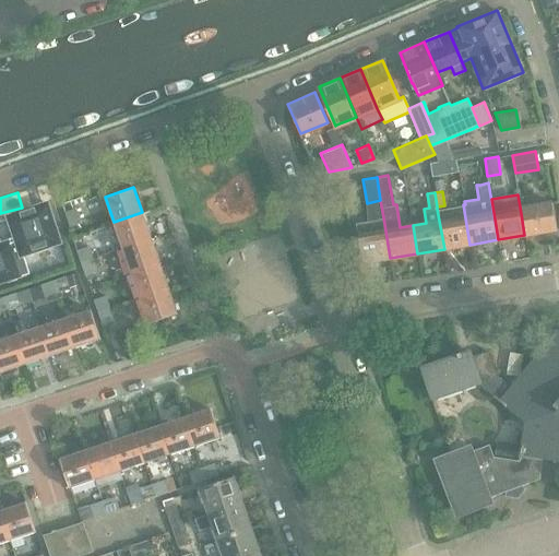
[(360,234),(358,234),(364,263),(390,258),(383,217),(380,200),(367,203),(368,221),(358,222),(360,234)]
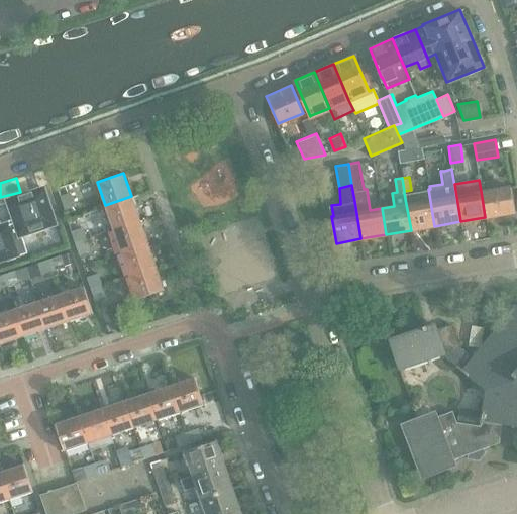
[(510,186),(497,189),(481,191),(485,217),(514,212),(510,186)]
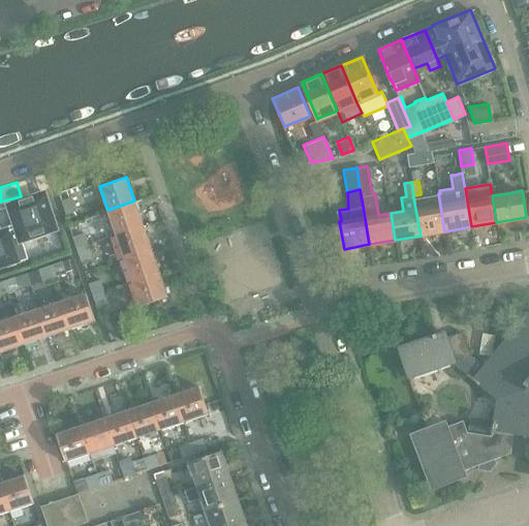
[(57,228),(44,191),(7,204),(14,224),(0,228),(0,265),(25,257),(20,241),(57,228)]
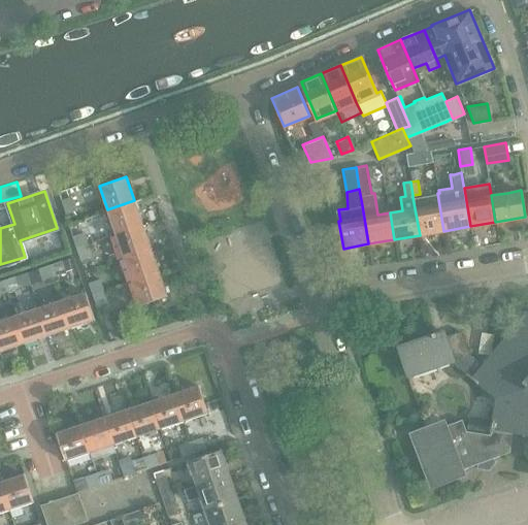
[(420,235),(443,231),(437,193),(413,197),(415,208),(420,235)]
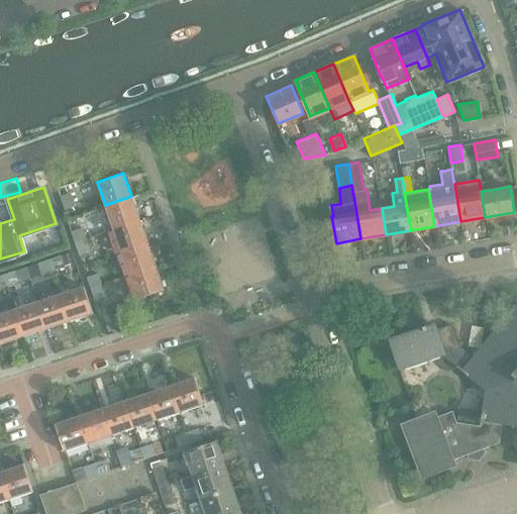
[(64,207),(74,204),(70,191),(60,195),(64,207)]
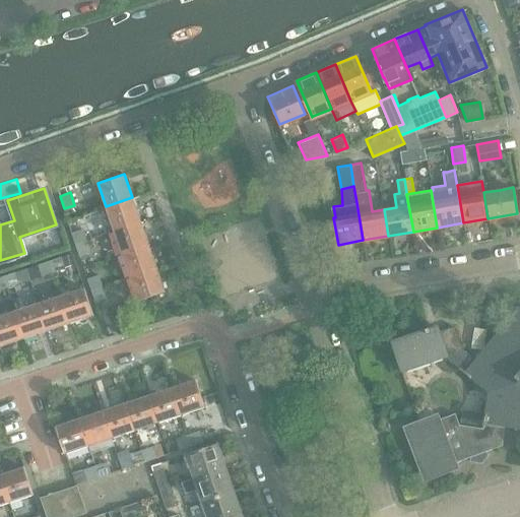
[(106,206),(113,230),(140,220),(132,197),(106,206)]
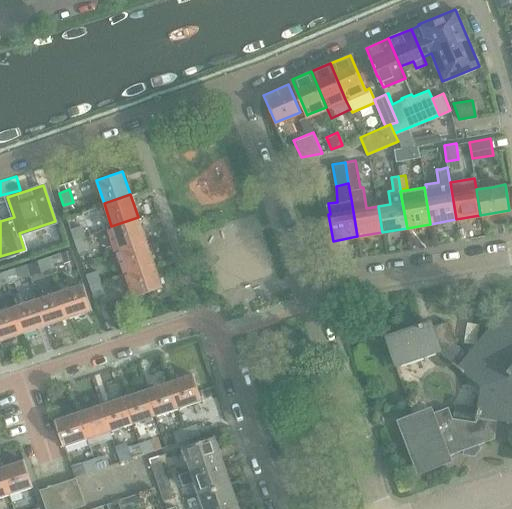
[(111,226),(119,249),(146,239),(138,217),(111,226)]
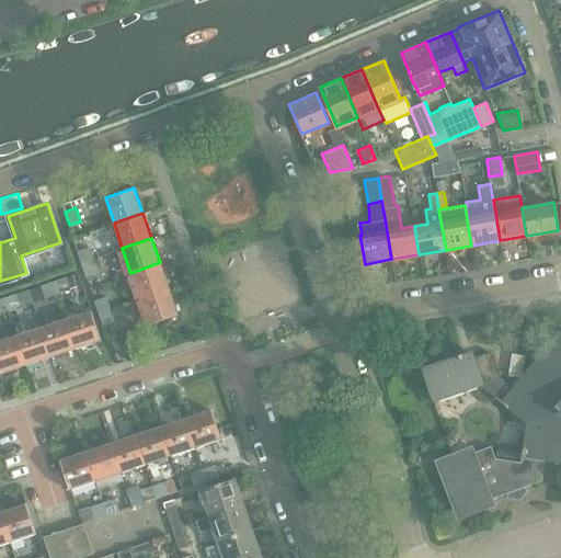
[(81,261),(93,258),(90,246),(77,249),(81,261)]
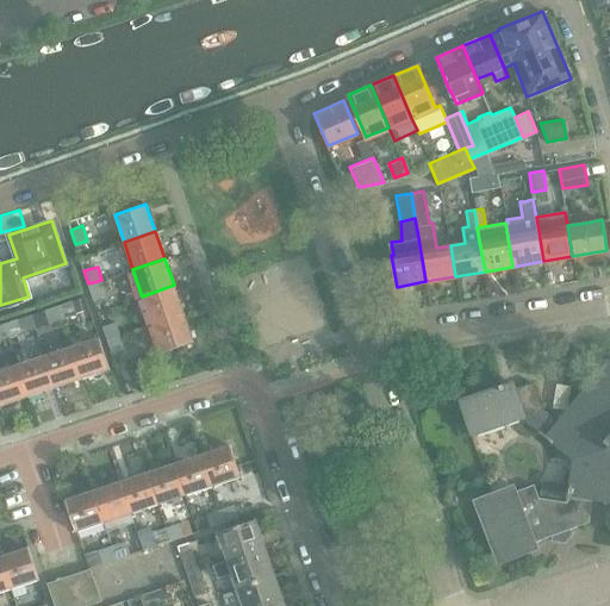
[(101,280),(88,283),(93,299),(106,295),(101,280)]
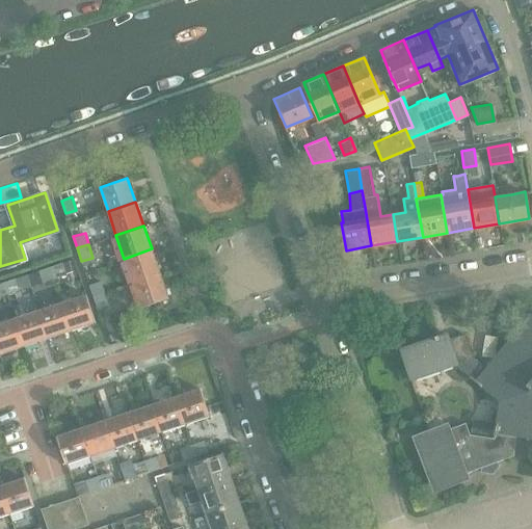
[(124,259),(132,283),(160,272),(152,248),(124,259)]
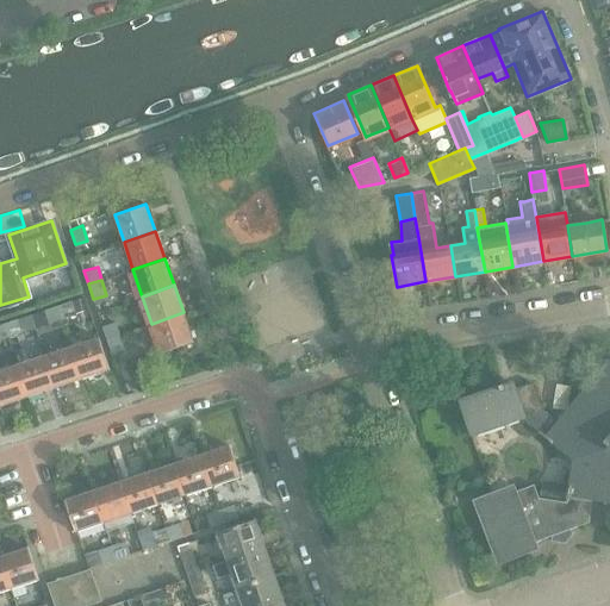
[(73,299),(57,305),(62,318),(78,313),(73,299)]
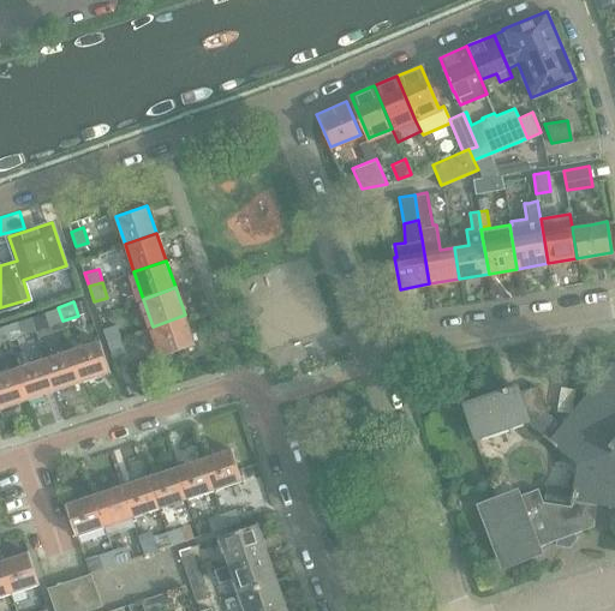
[(49,325),(63,321),(58,307),(45,311),(49,325)]
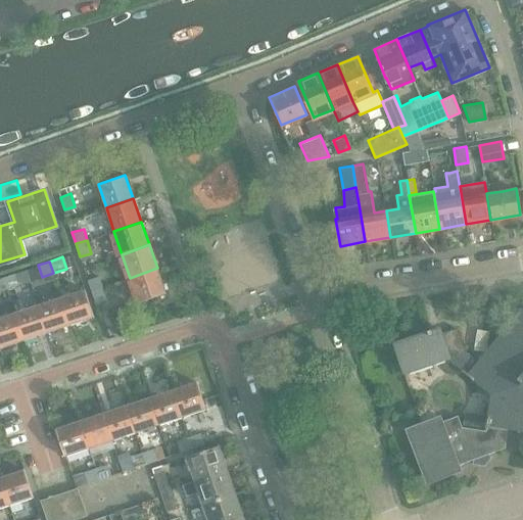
[(165,291),(157,268),(130,278),(138,300),(165,291)]
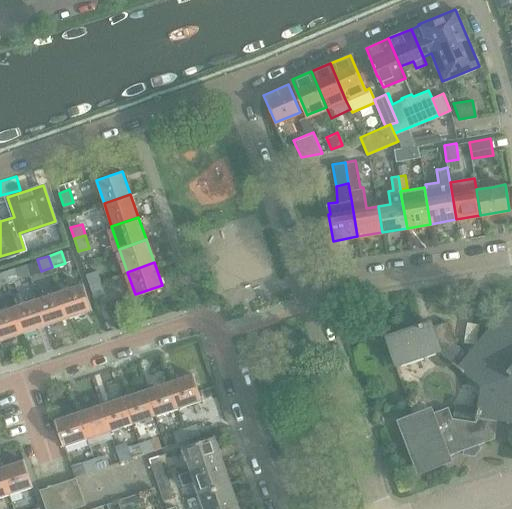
[(26,263),(2,271),(6,283),(30,274),(26,263)]
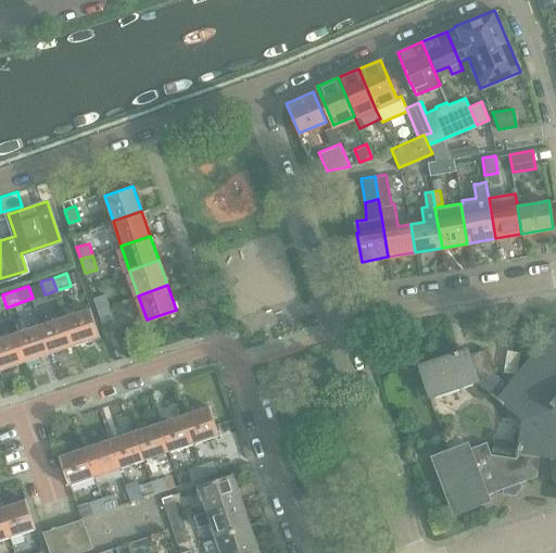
[(92,297),(97,310),(110,305),(105,292),(92,297)]
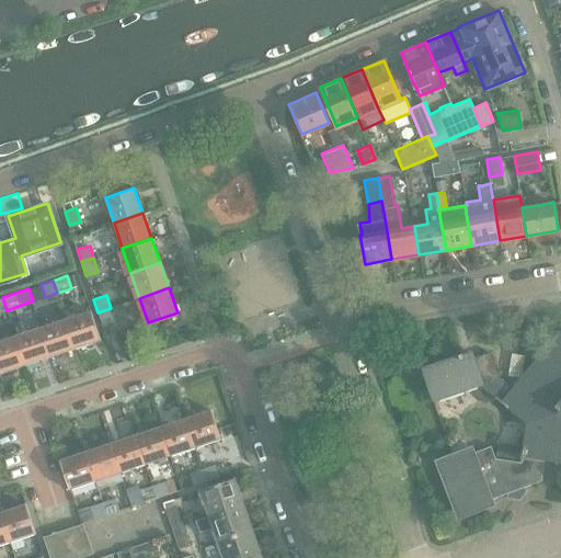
[(115,320),(111,308),(98,312),(102,325),(115,320)]
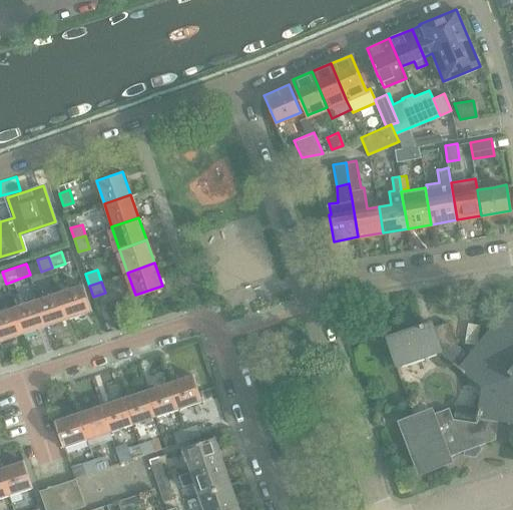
[(82,283),(59,291),(68,318),(91,310),(82,283)]
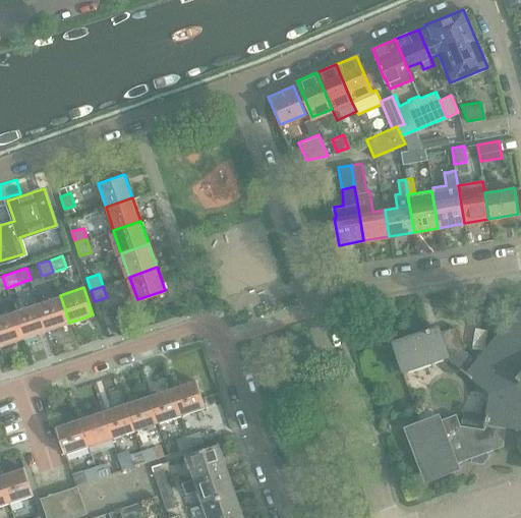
[(60,295),(37,303),(46,331),(69,323),(60,295)]
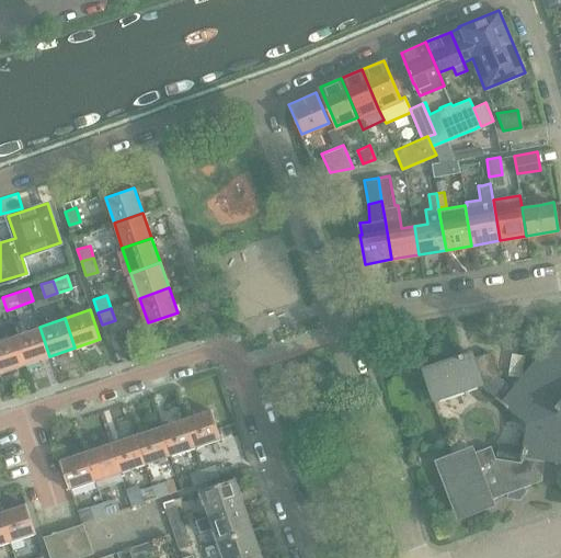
[(39,327),(14,334),(24,364),(49,356),(39,327)]
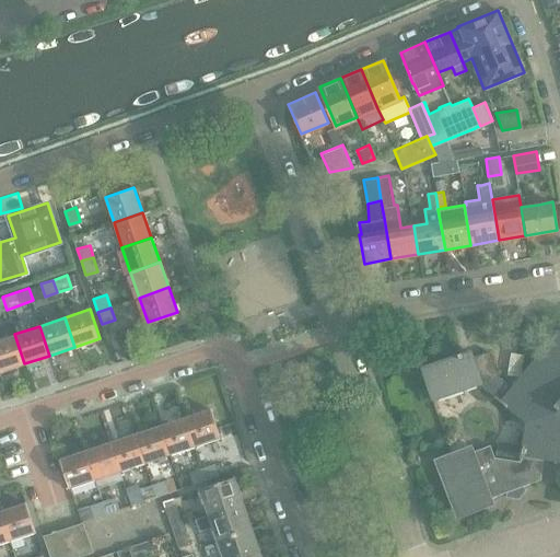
[(559,327),(558,332),(557,332),(556,332),(553,329),(548,336),(551,338),(512,389),(497,376),(488,350),(471,357),(470,352),(461,356),(459,351),(456,352),(457,357),(422,369),(432,396),(478,381),(479,384),(526,421),(522,445),(521,453),(520,459),(505,456),(496,455),(491,442),(473,449),(471,445),(474,444),(473,443),(435,455),(436,457),(439,456),(458,512),(455,513),(456,514),(493,502),(492,500),(490,501),(489,497),(508,490),(508,495),(525,488),(522,485),(540,479),(544,456),(559,459),(559,327)]
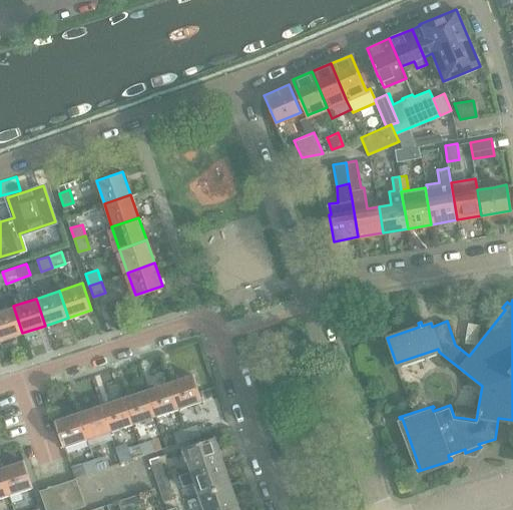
[(13,306),(0,310),(0,340),(22,333),(13,306)]
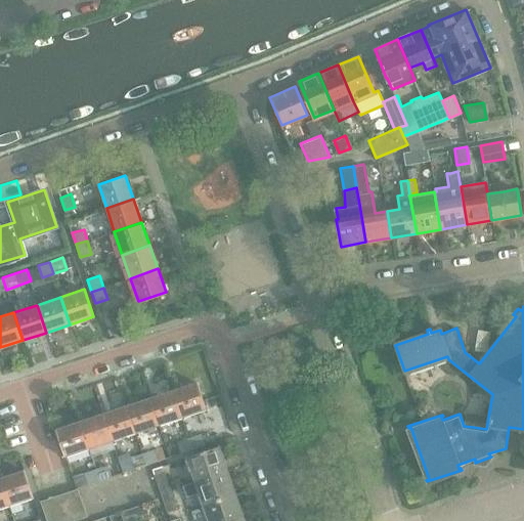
[(197,382),(173,389),(182,417),(206,409),(197,382)]
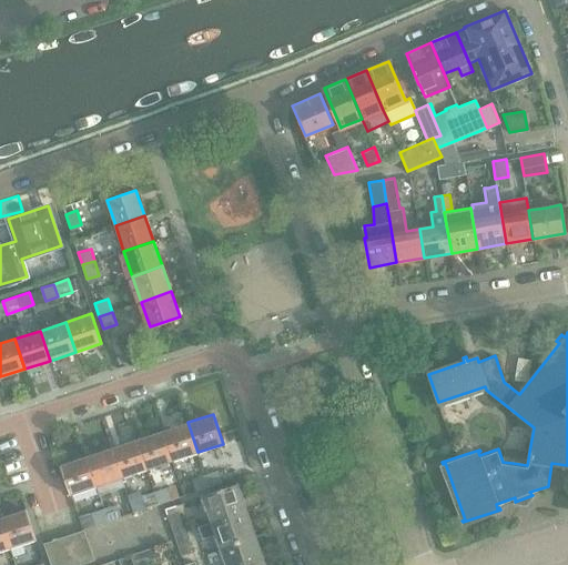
[(188,422),(162,431),(172,461),(198,452),(188,422)]
